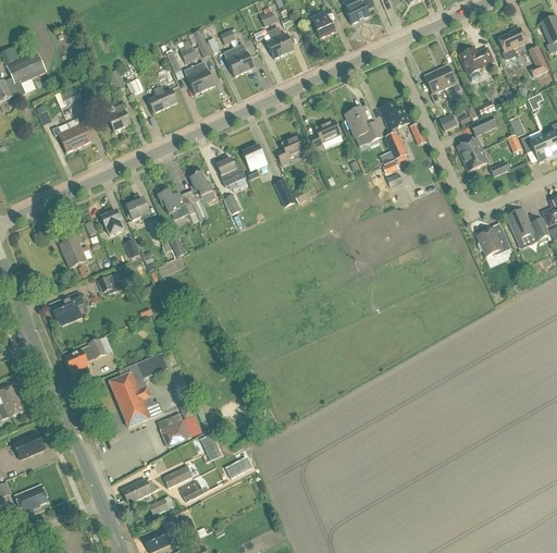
[(286,9),(282,0),(274,0),(280,11),(286,9)]
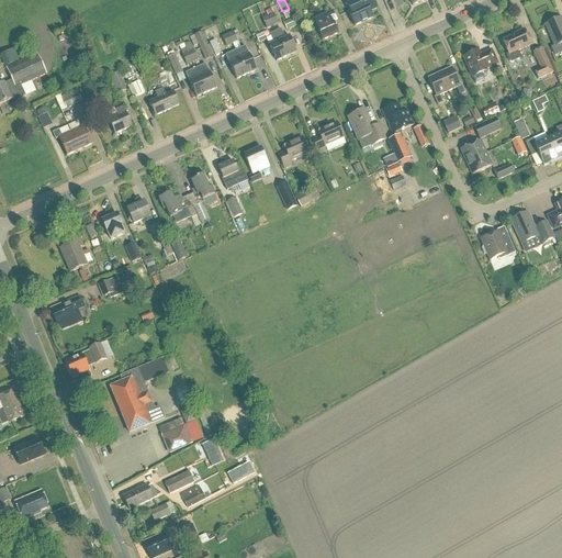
[(375,6),(373,0),(345,0),(349,9),(347,9),(353,23),(372,15),(369,9),(375,6)]
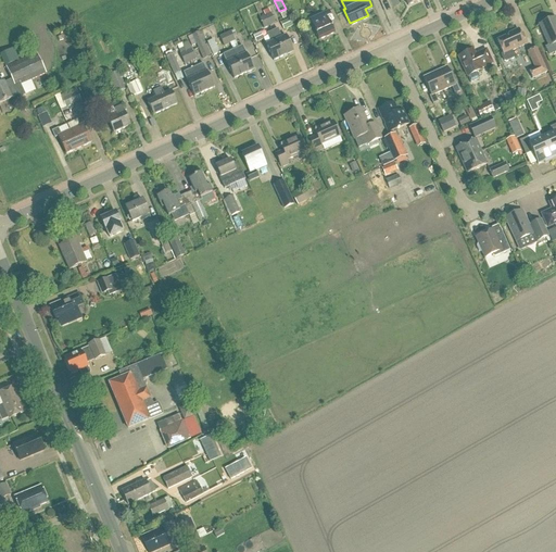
[(275,20),(269,5),(257,11),(264,25),(275,20)]
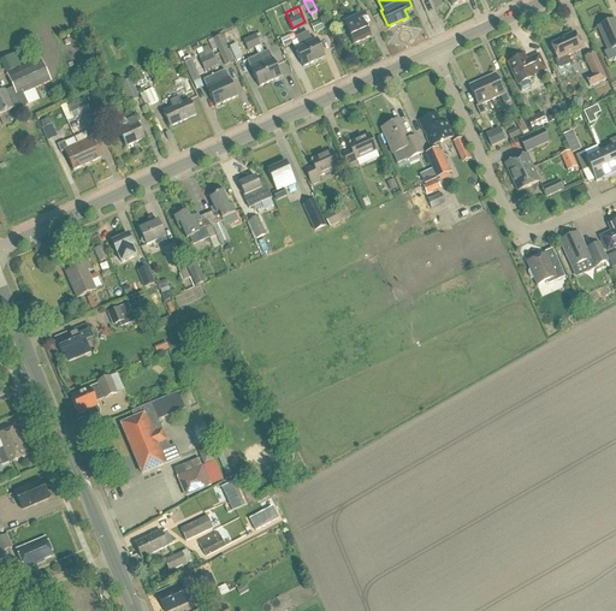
[(367,19),(363,10),(343,19),(353,41),(371,34),(365,21),(367,19)]
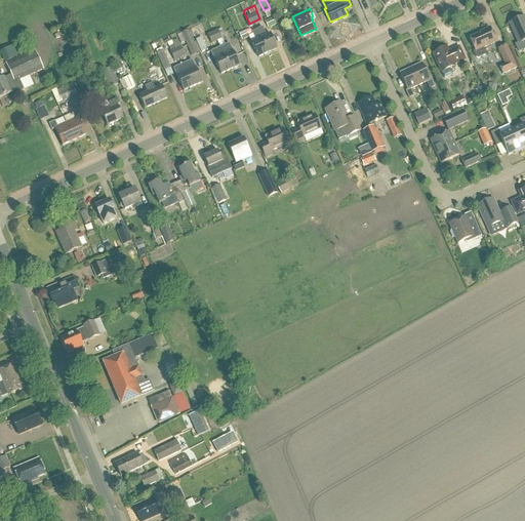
[(524,16),(524,13),(509,21),(518,41),(524,37),(524,16)]
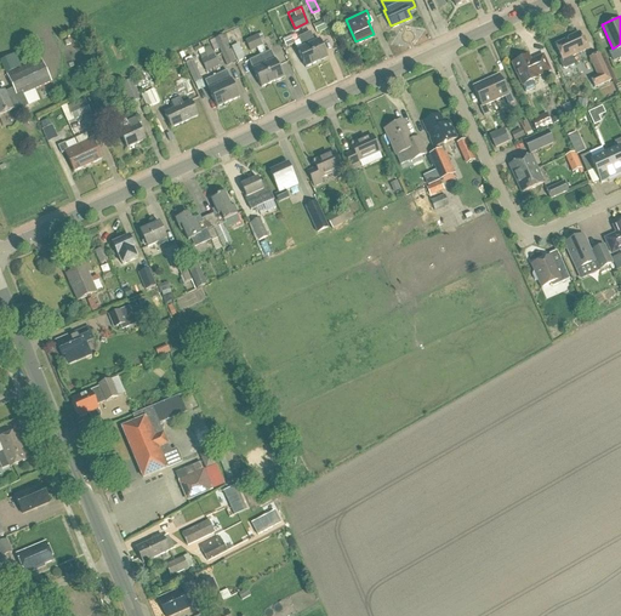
[(312,28),(314,35),(326,30),(324,23),(312,28)]
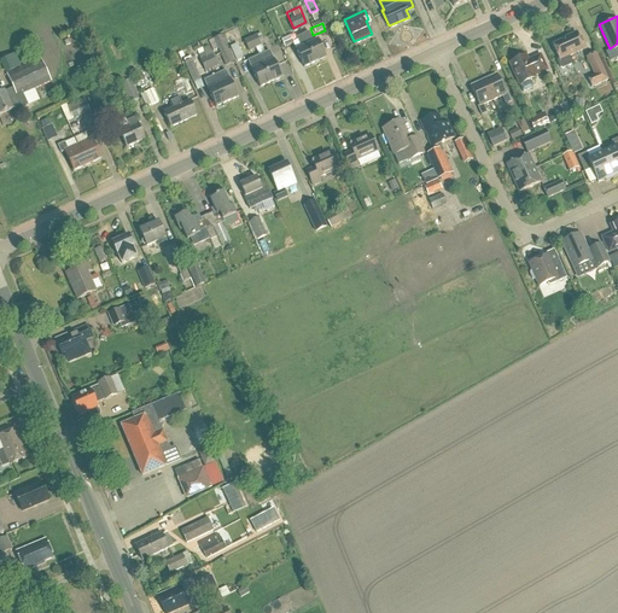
[(308,29),(302,31),(314,59),(325,54),(318,36),(312,39),(308,29)]
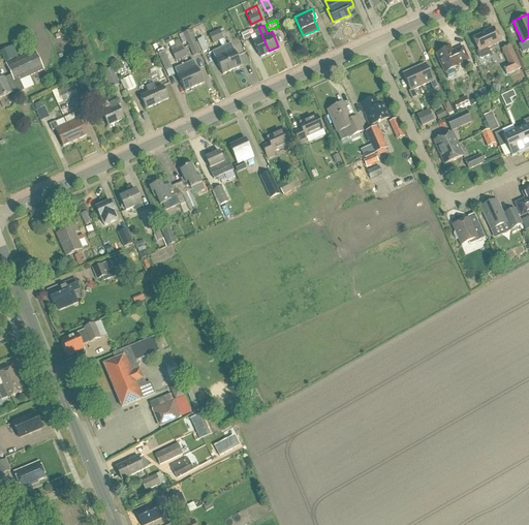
[(224,28),(227,35),(236,32),(232,26),(224,28)]
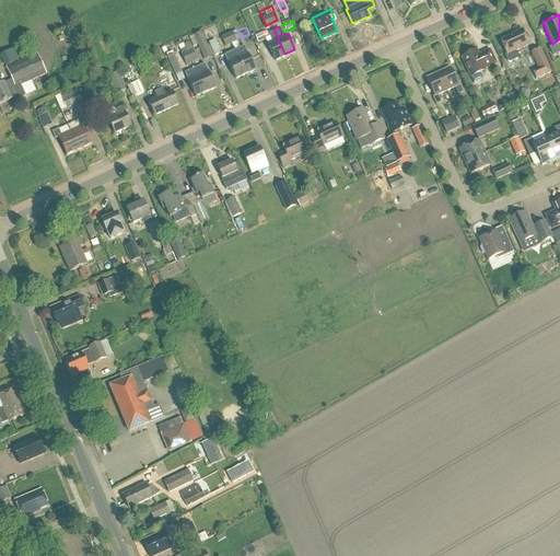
[(528,42),(522,27),(512,31),(513,33),(500,38),(506,50),(504,51),(508,58),(510,59),(517,55),(518,53),(516,47),(528,42)]
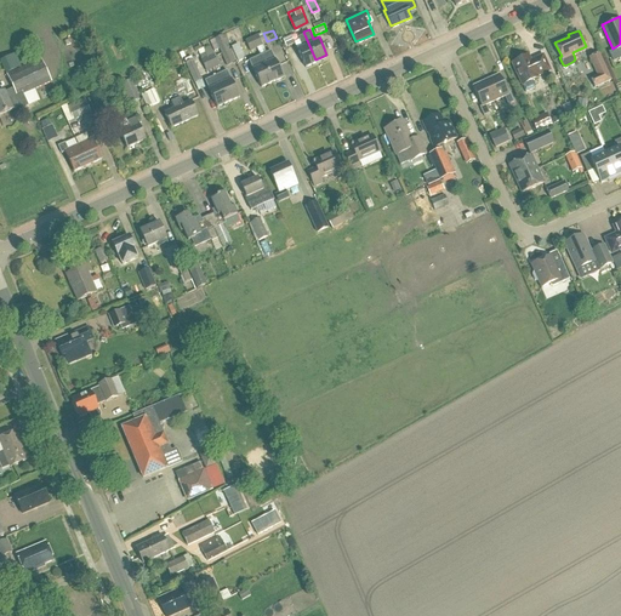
[(234,60),(223,32),(215,35),(227,63),(234,60)]
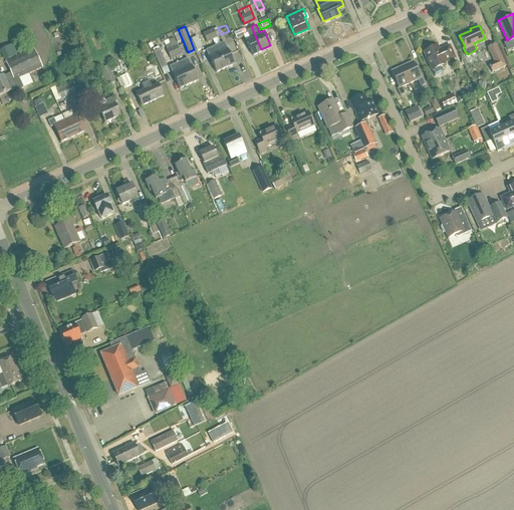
[(196,48),(203,45),(197,26),(189,29),(193,39),(196,48)]
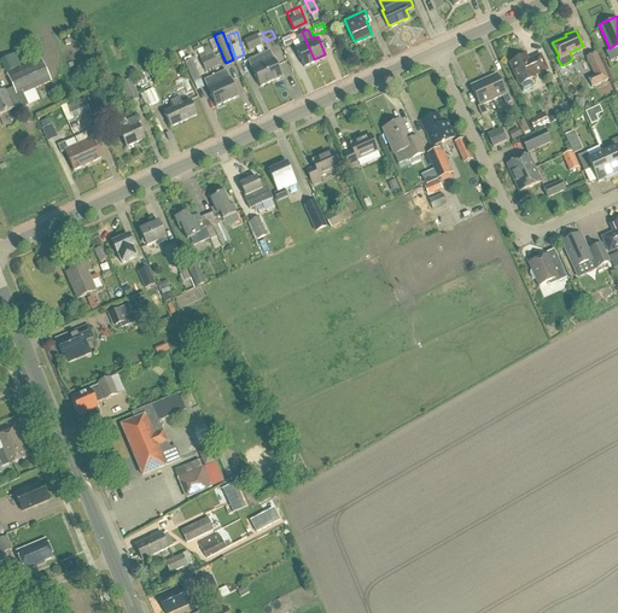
[(256,31),(244,36),(249,48),(261,42),(256,31)]
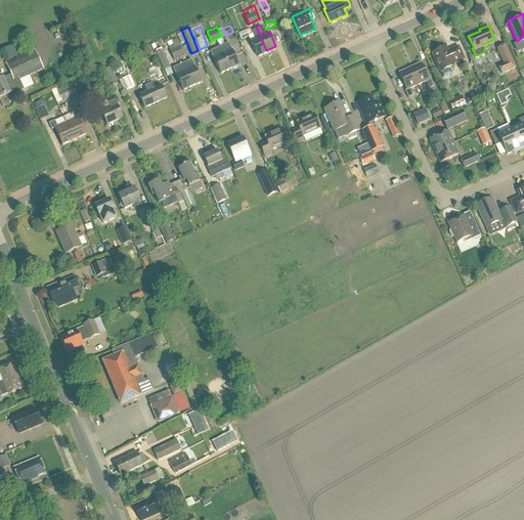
[(266,50),(256,27),(252,29),(256,37),(251,39),(257,54),(266,50)]
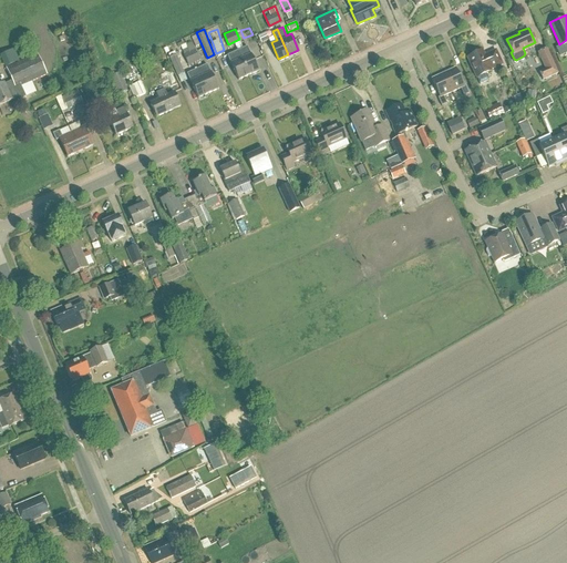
[(237,50),(248,73),(258,68),(247,45),(237,50)]
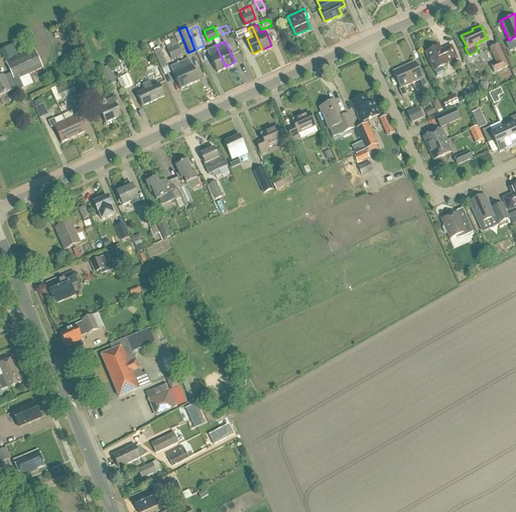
[(508,64),(499,41),(490,45),(496,59),(491,62),(494,71),(508,64)]
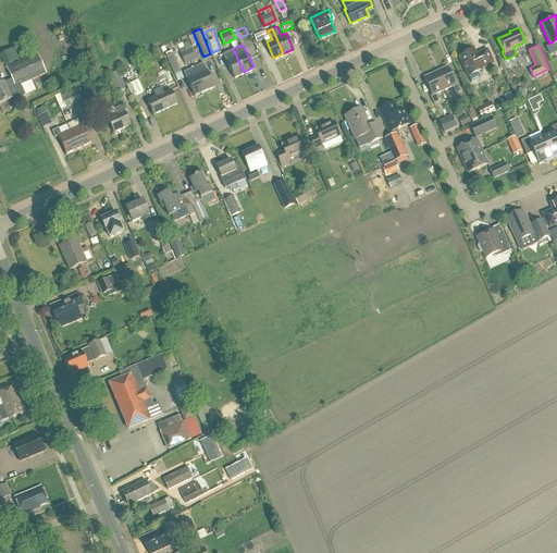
[(197,56),(192,46),(180,51),(184,61),(197,56)]
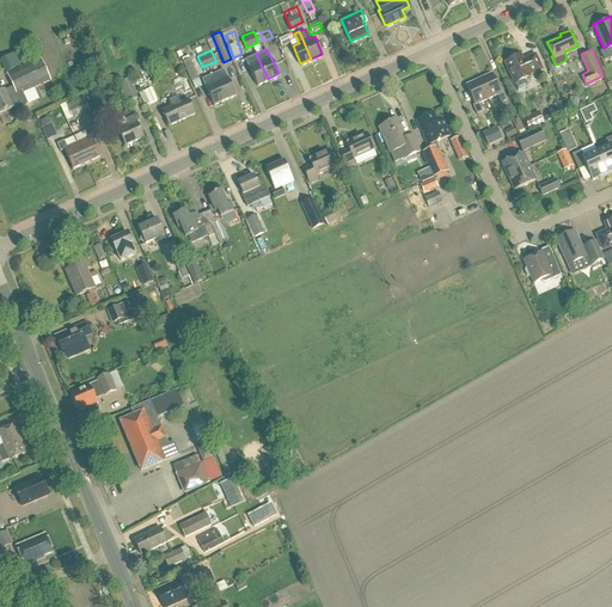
[(503,60),(514,81),(530,74),(530,73),(542,67),(534,51),(522,57),(520,53),(503,60)]
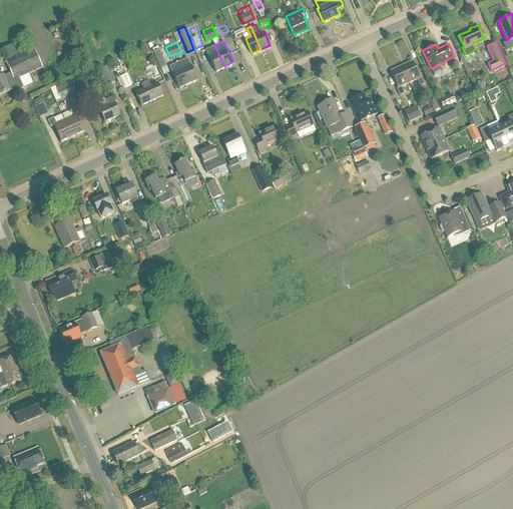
[(205,49),(215,70),(224,66),(214,45),(205,49)]
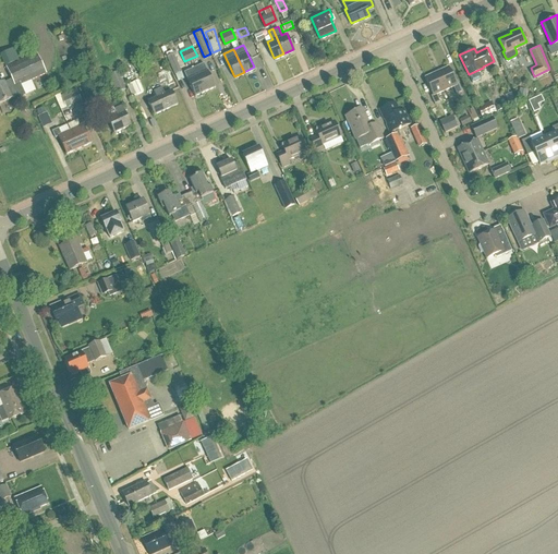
[(14,84),(21,82),(46,71),(36,50),(5,64),(11,76),(14,84)]
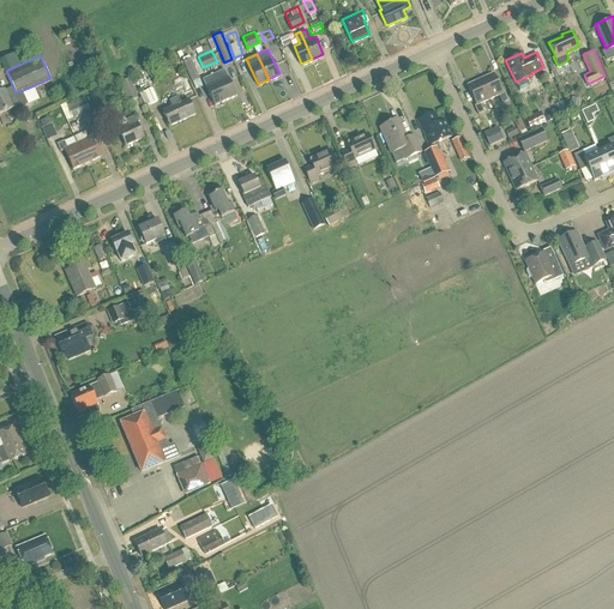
[(199,76),(191,55),(184,59),(192,79),(199,76)]
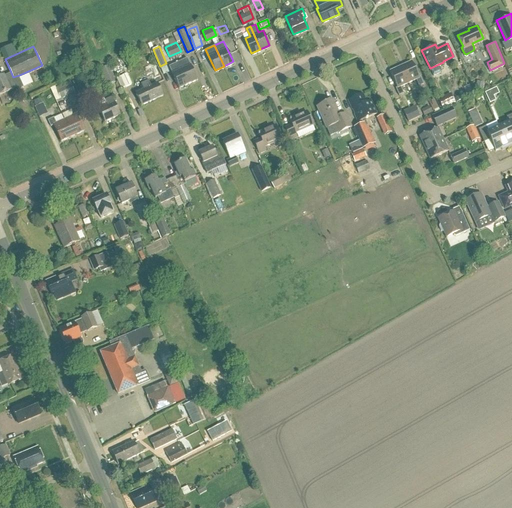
[(178,61),(188,82),(197,78),(187,57),(178,61)]
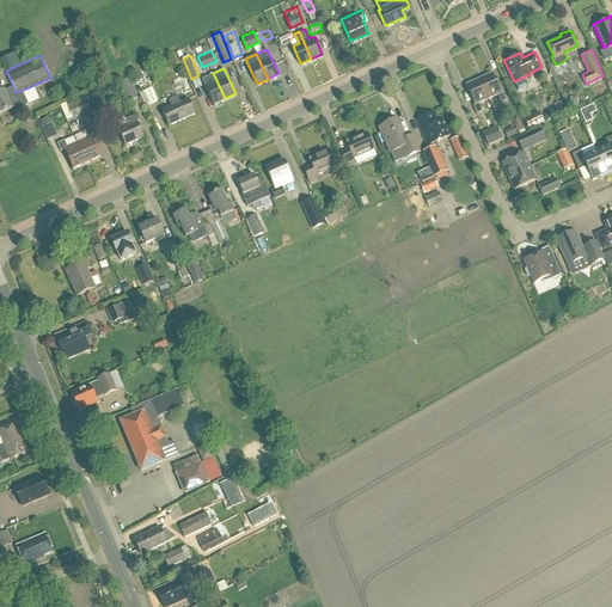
[(478,77),(488,97),(496,92),(500,100),(506,98),(502,90),(500,90),(491,71),(478,77)]
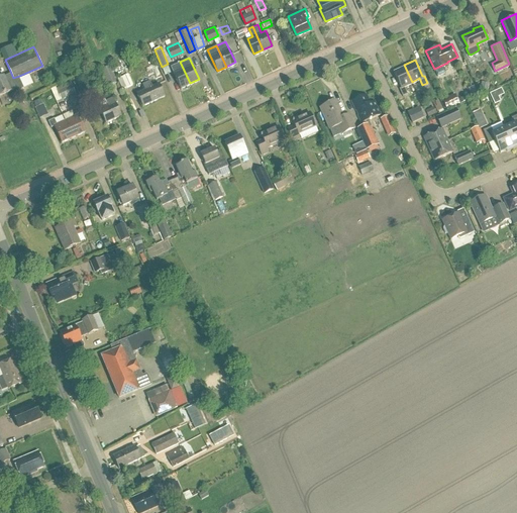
[(171,66),(181,87),(190,83),(180,62),(171,66)]
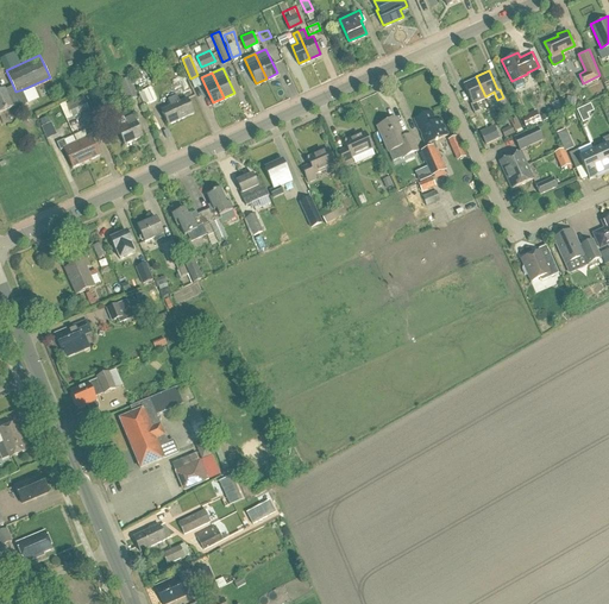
[(139,94),(130,74),(119,79),(127,99),(139,94)]
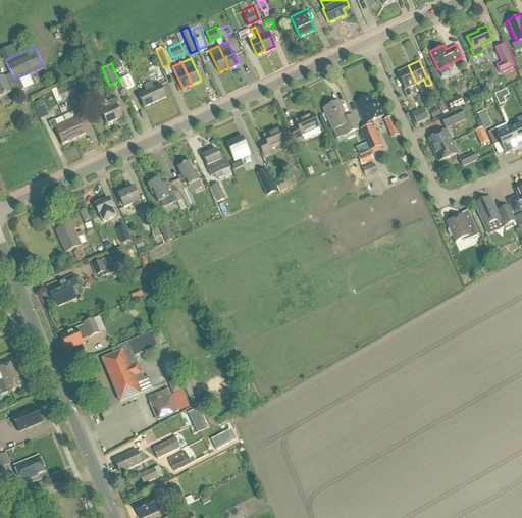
[(408,86),(416,83),(408,65),(397,70),(404,87),(403,88),(406,95),(411,93),(408,86)]
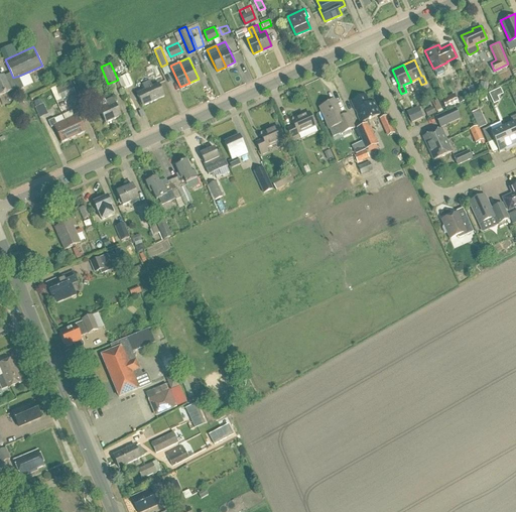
[(13,78),(10,71),(4,74),(3,73),(0,74),(0,93),(10,89),(16,86),(17,89),(23,86),(19,76),(13,78)]
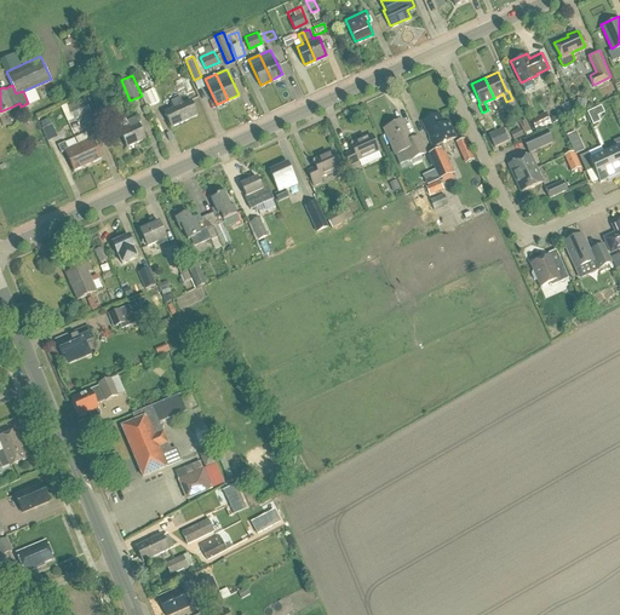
[(159,98),(154,86),(145,88),(151,102),(159,98)]
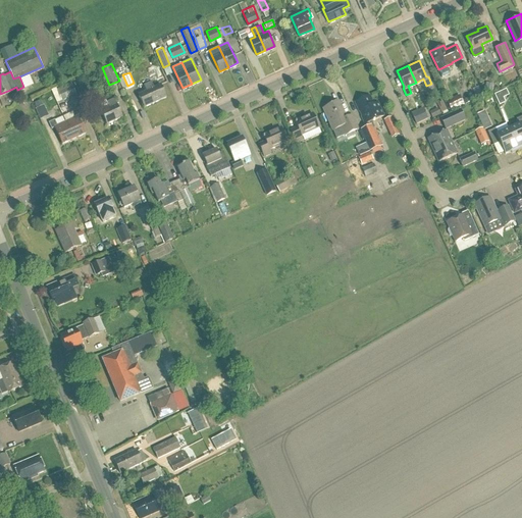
[(76,91),(71,80),(56,86),(61,98),(76,91)]
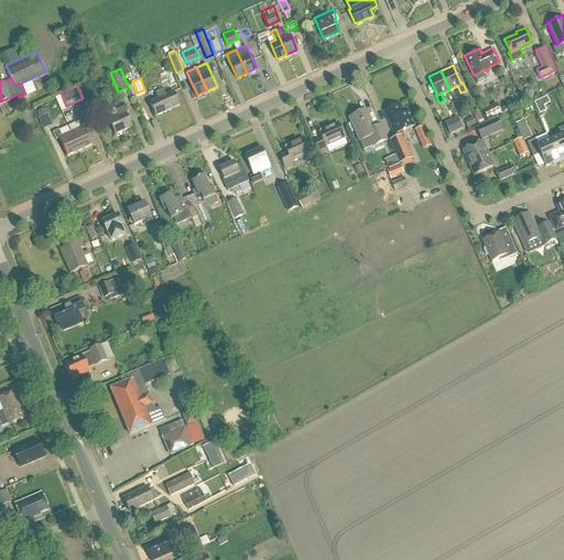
[(165,92),(163,86),(155,89),(158,95),(149,99),(155,114),(180,103),(173,88),(165,92)]
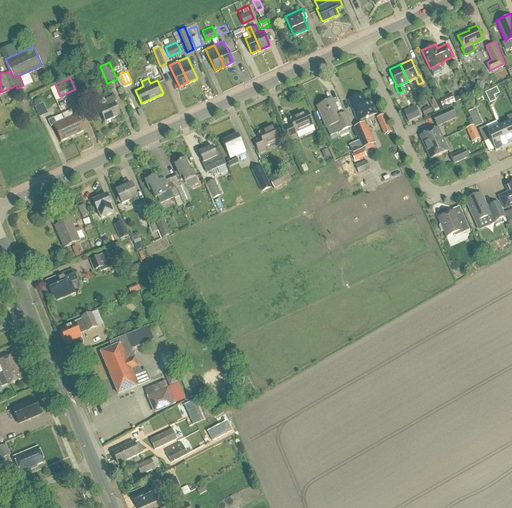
[(129,121),(116,87),(112,89),(125,123),(129,121)]
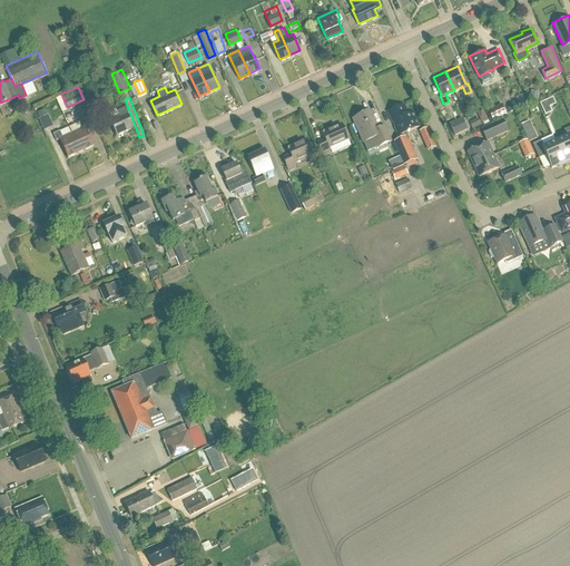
[(507,111),(501,100),(488,107),(492,118),(507,111)]
